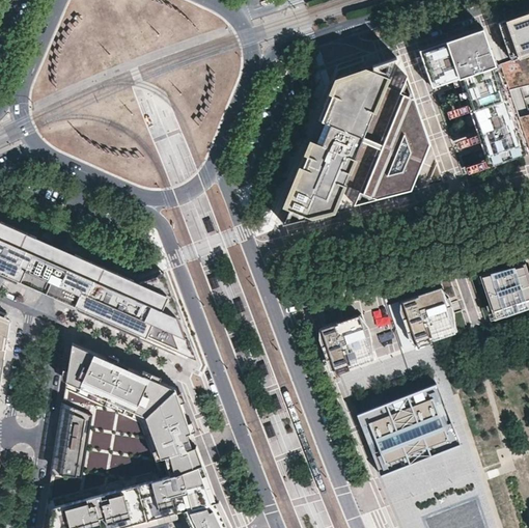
[(528,14),(496,25),(509,63),(528,56),(528,14)]
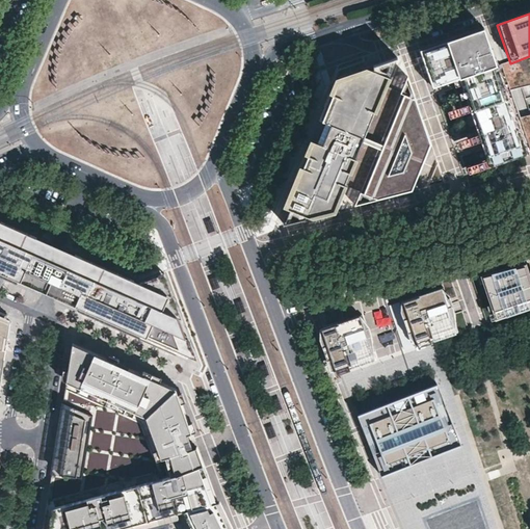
[(525,157),(482,30),(470,34),(431,48),(418,52),(425,73),(430,90),(457,82),(487,169),(525,157)]
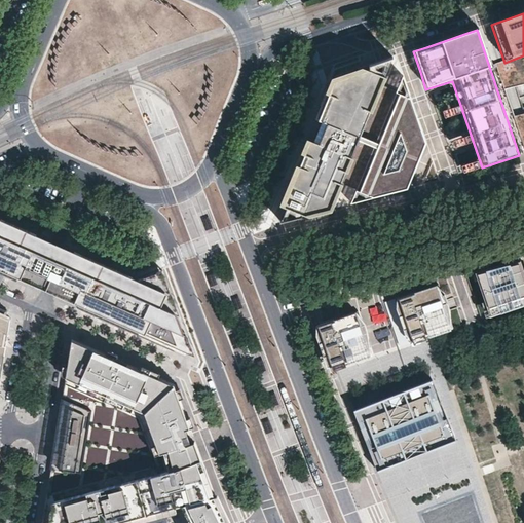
[(305,141),(278,206),(286,209),(279,224),(305,217),(328,211),(338,185),(354,191),(349,206),(406,191),(424,145),(415,115),(401,78),(395,94),(386,90),(378,86),(389,61),(338,78),(330,81),(313,120),(320,122),(311,144),(305,141)]
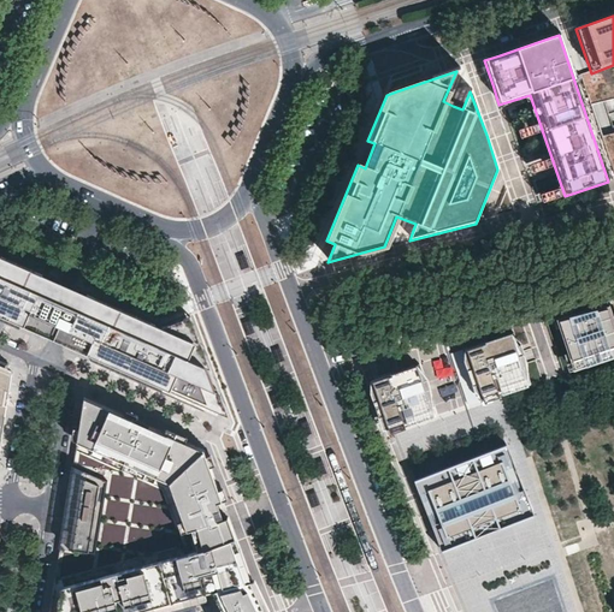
[(511,211),(505,192),(495,218),(512,214),(511,211)]
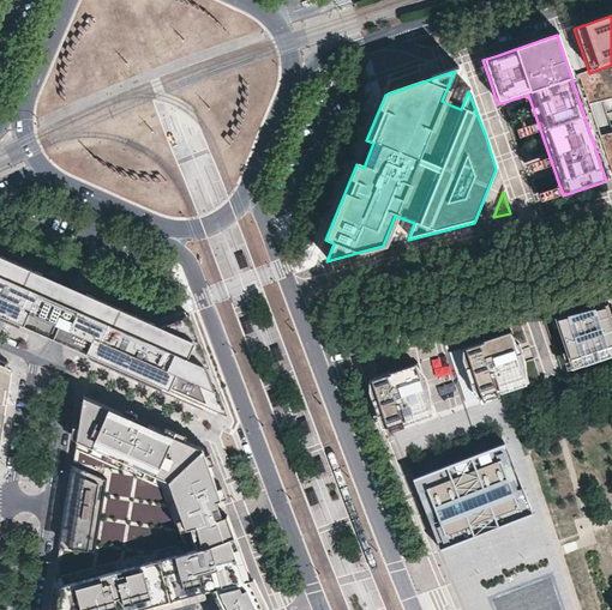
[(245,255),(237,258),(244,276),(252,272),(245,255)]
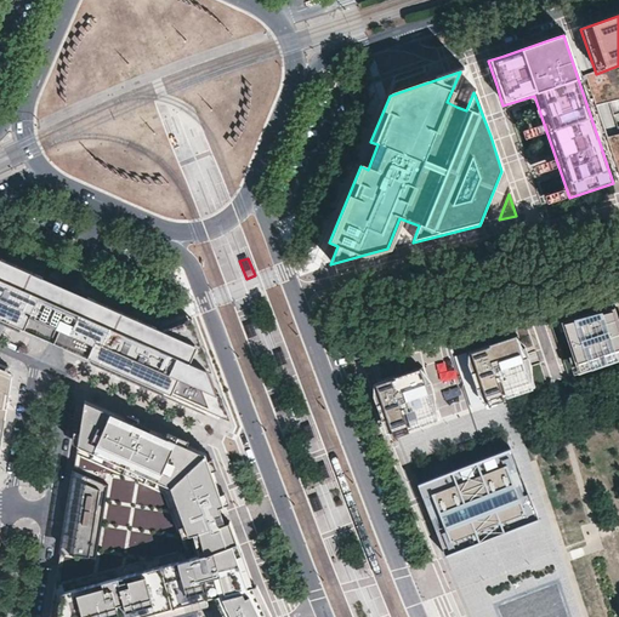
[(0,326),(18,335),(27,338),(49,348),(54,350),(90,366),(206,417),(203,409),(228,417),(221,400),(204,355),(191,321),(186,312),(149,325),(148,325),(147,325),(85,298),(67,290),(61,287),(38,278),(0,261),(0,326)]
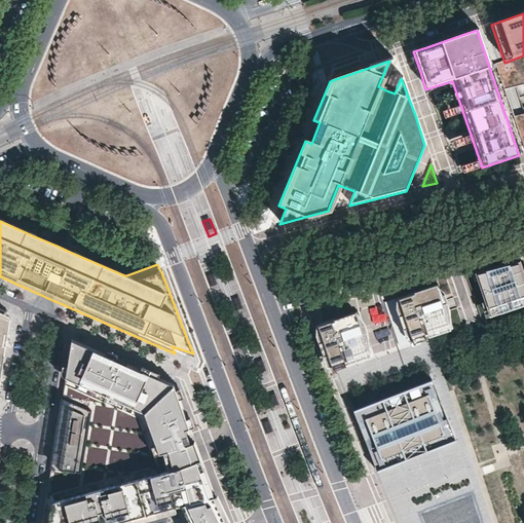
[(523,305),(523,282),(518,263),(508,266),(509,267),(496,270),(496,268),(473,274),(485,312),(487,319),(523,305)]
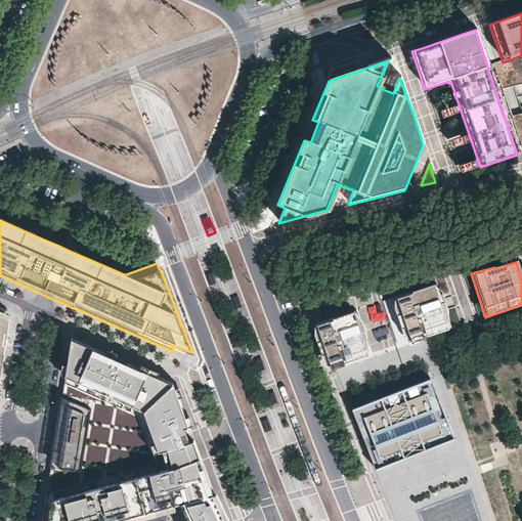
[(214,275),(207,277),(213,293),(219,290),(214,275)]
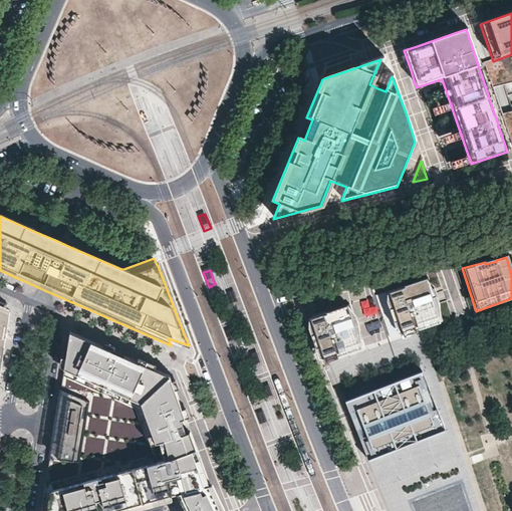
[(441,322),(437,311),(433,313),(430,303),(434,302),(427,280),(384,294),(398,337),(415,331),(441,322)]
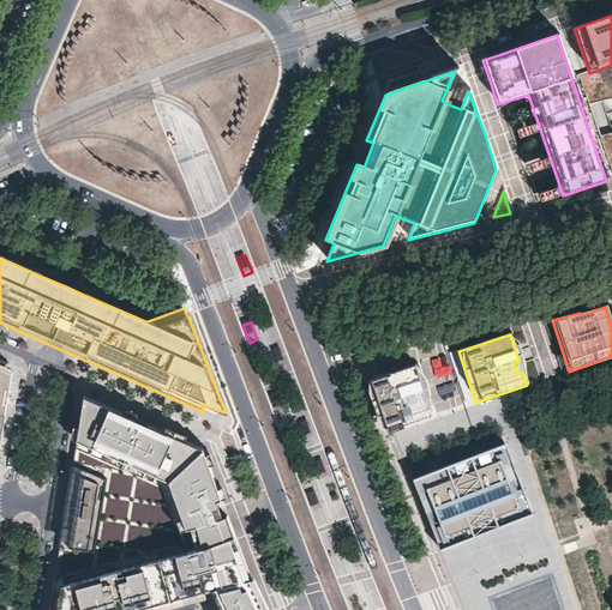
[(280,349),(273,352),(280,369),(287,366),(280,349)]
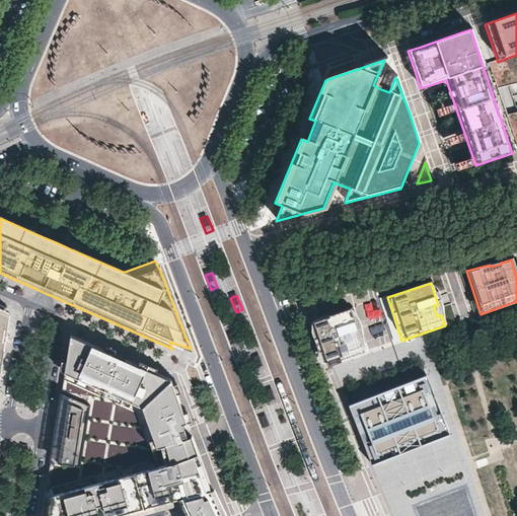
[(368,320),(380,316),(377,303),(364,306),(368,320)]
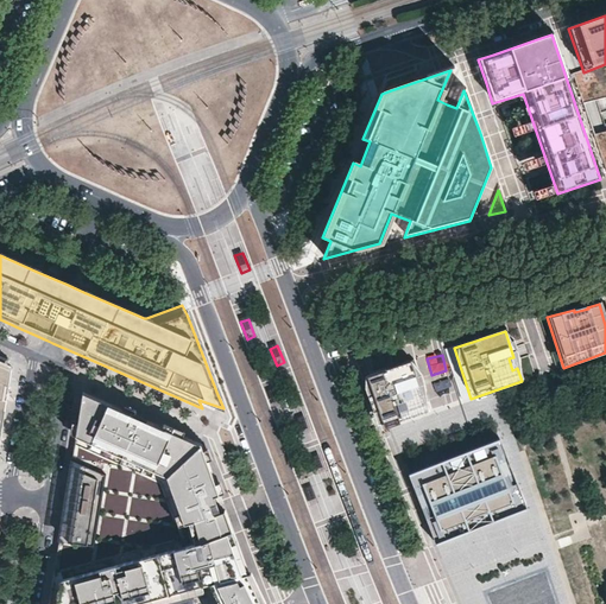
[(0,400),(5,401),(11,370),(4,369),(6,362),(0,358),(0,400)]
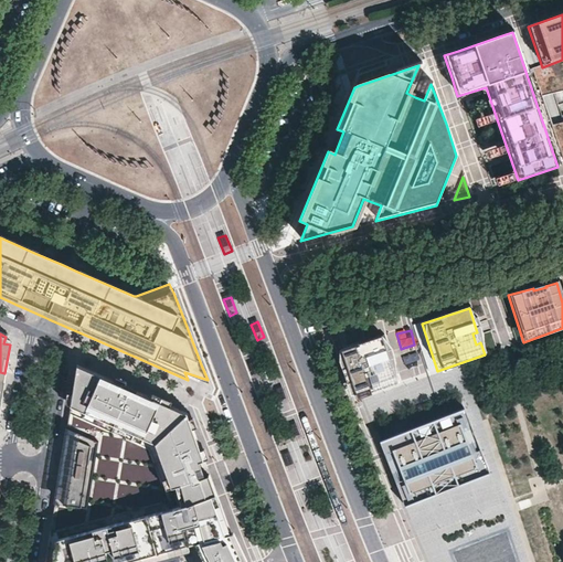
[(484,352),(494,349),(488,333),(479,337),(484,352)]
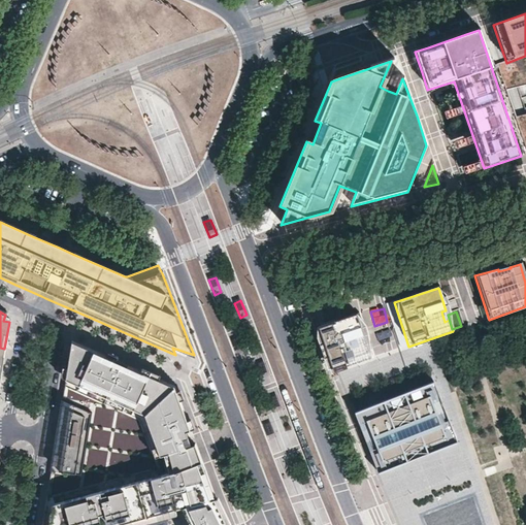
[(372,359),(358,315),(322,327),(336,370),(372,359)]
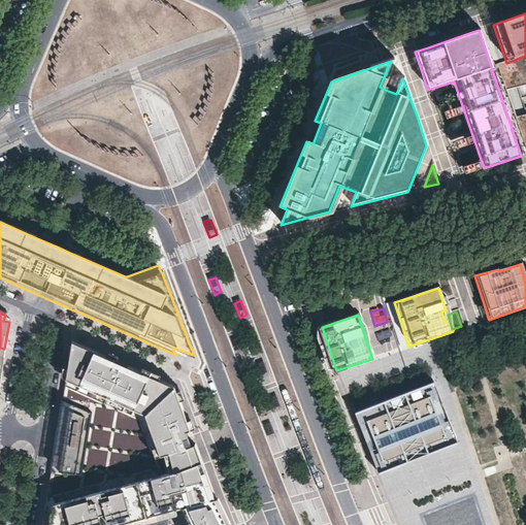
[(393,338),(381,342),(384,352),(396,348),(393,338)]
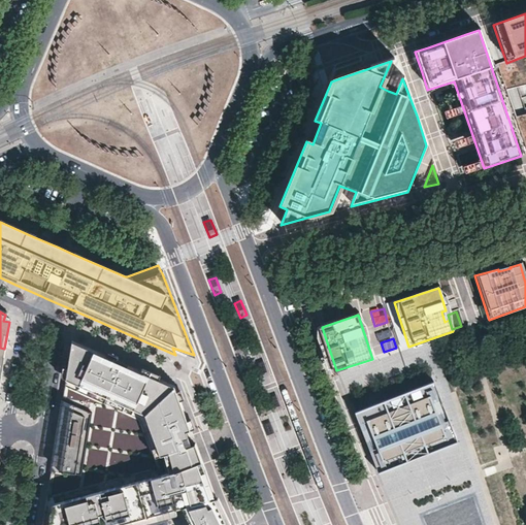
[(238,339),(231,342),(238,357),(244,354),(238,339)]
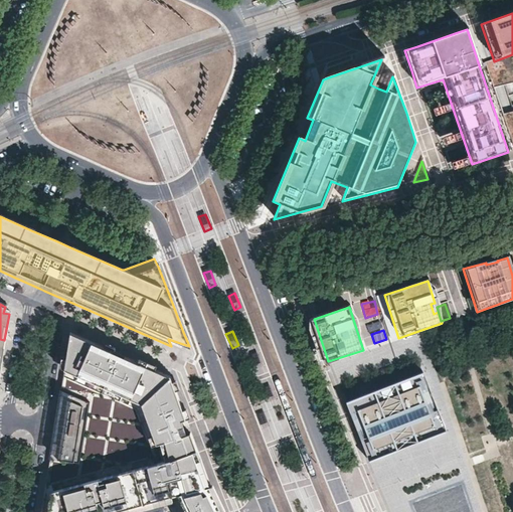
[(169,378),(69,335),(62,377),(60,390),(50,456),(45,486),(43,498),(41,511),(139,511),(172,503),(170,497),(177,495),(180,500),(185,511),(224,511),(214,491),(210,492),(209,487),(198,460),(185,422),(181,411),(177,401),(173,392),(170,382),(169,378)]
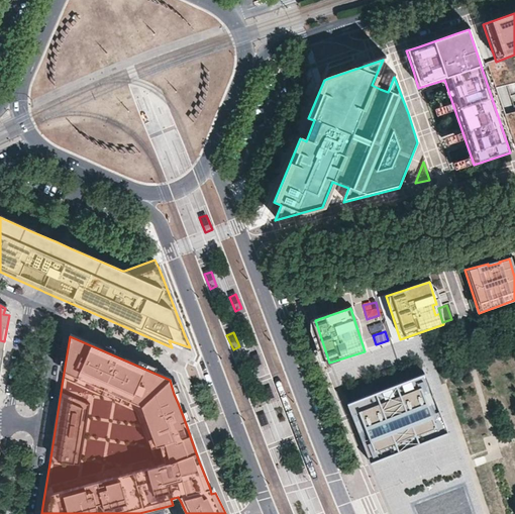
[(259,353),(251,356),(258,372),(265,369),(259,353)]
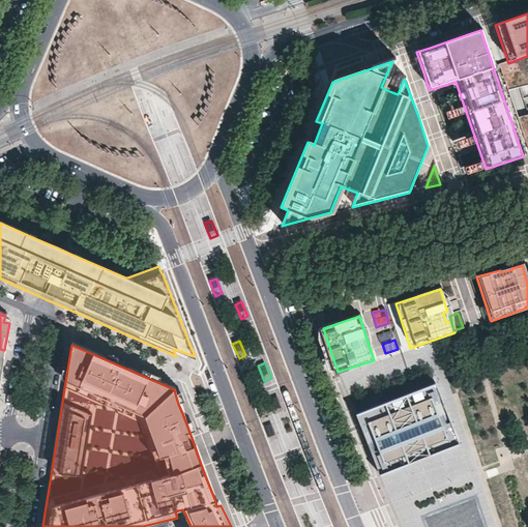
[(434,385),(355,417),(359,430),(379,477),(458,446),(434,385)]
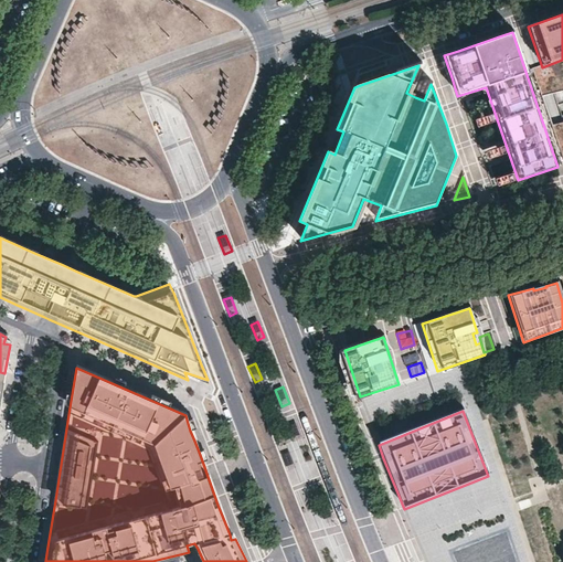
[(296,423),(288,426),(295,443),(303,439),(296,423)]
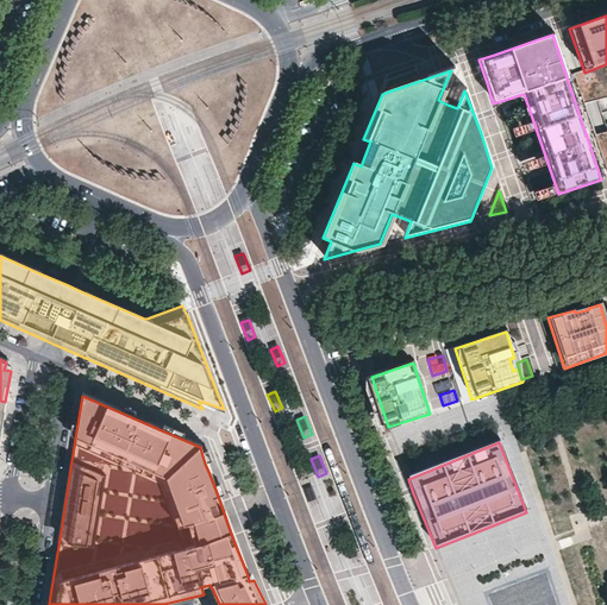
[(312,487),(304,490),(311,508),(318,504),(312,487)]
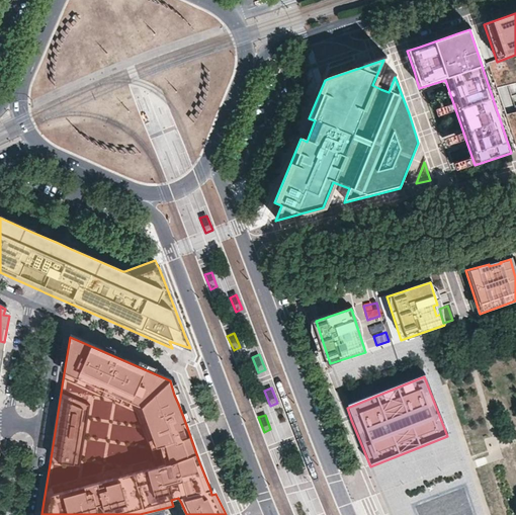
[(299,462),(293,465),(299,481),(306,478),(299,462)]
